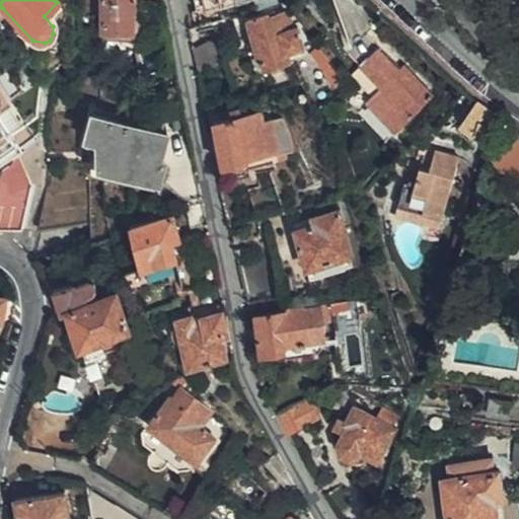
[(98,0),(85,0),(86,18),(100,17),(98,0)]
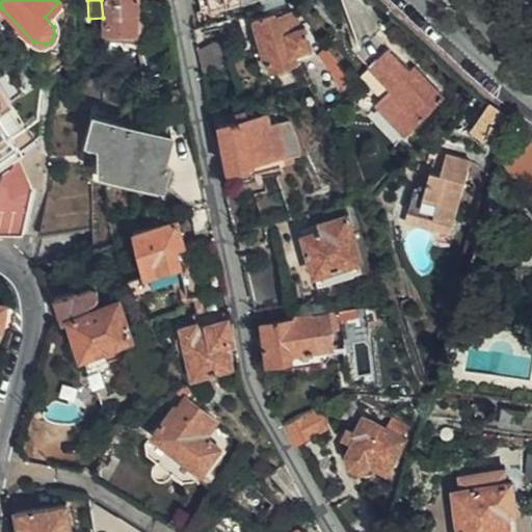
[(101,0),(103,18),(106,59),(137,65),(133,15),(136,10),(135,6),(128,1),(128,0),(101,0)]
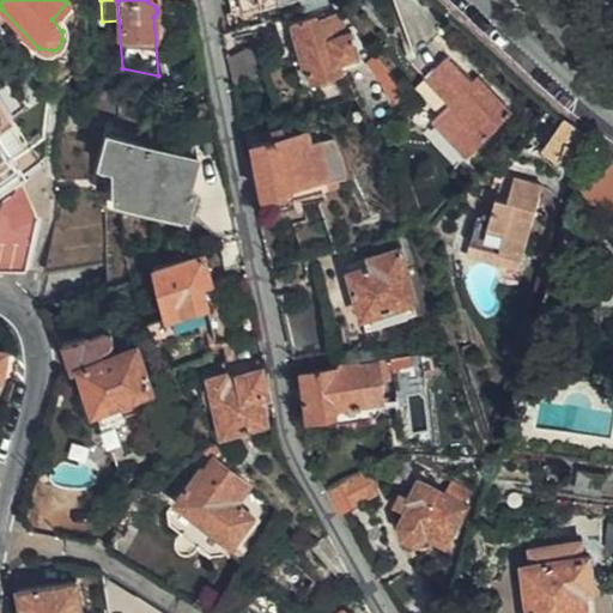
[(278,0),(228,0),(231,13),(278,0)]
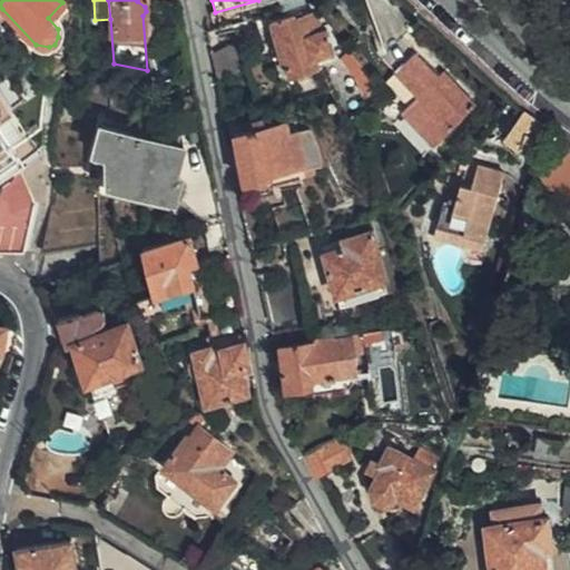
[(294,19),(294,15),(268,20),(278,58),(283,57),(288,75),(318,68),(315,53),(333,50),(328,31),(321,33),(318,21),(315,21),(313,15),(294,19)]
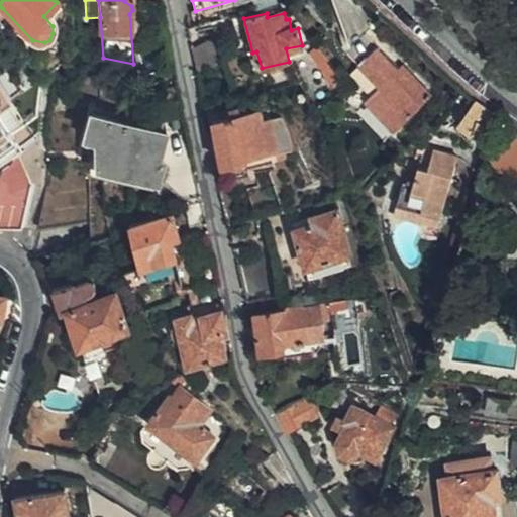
[(430,94),(408,72),(404,76),(396,68),(364,34),(345,50),(378,85),(365,98),(396,127),(430,94)]
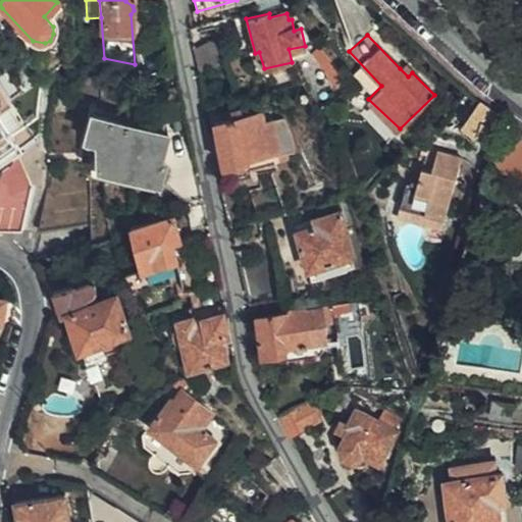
[(212,39),(192,48),(197,71),(222,64),(212,39)]
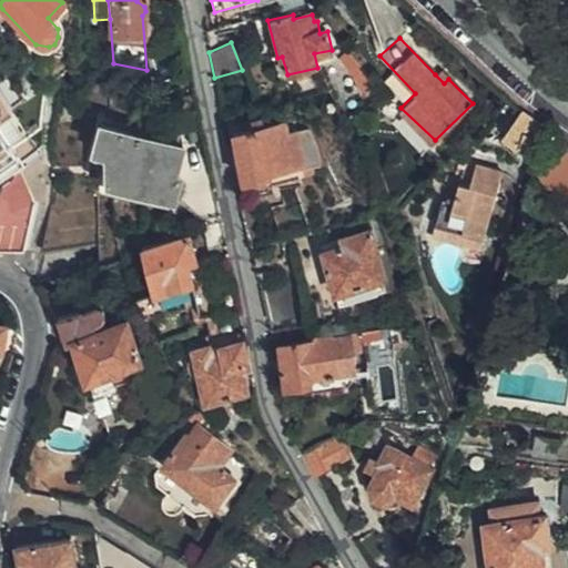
[(367,72),(348,49),(337,58),(357,80),(367,72)]
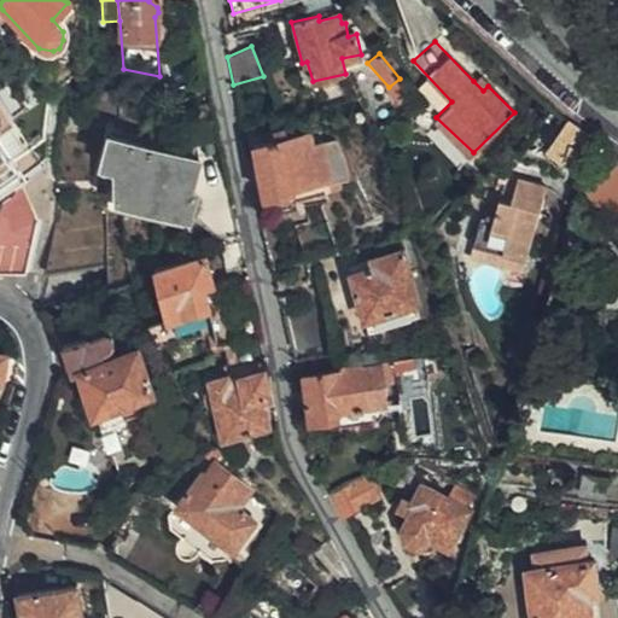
[(0,192),(45,161),(47,99),(42,93),(29,100),(0,58),(0,192)]
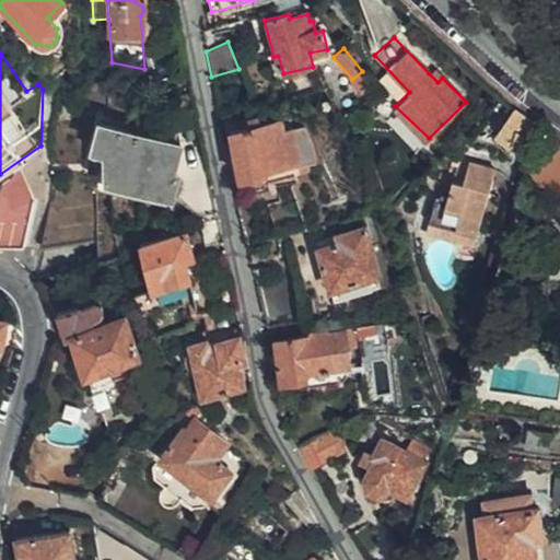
[(438,82),(442,78),(434,69),(429,73),(438,82)]
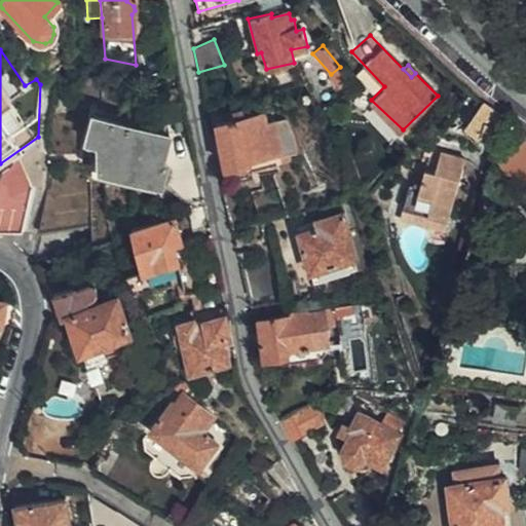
[(490,143),(498,117),(484,105),(467,123),(490,143)]
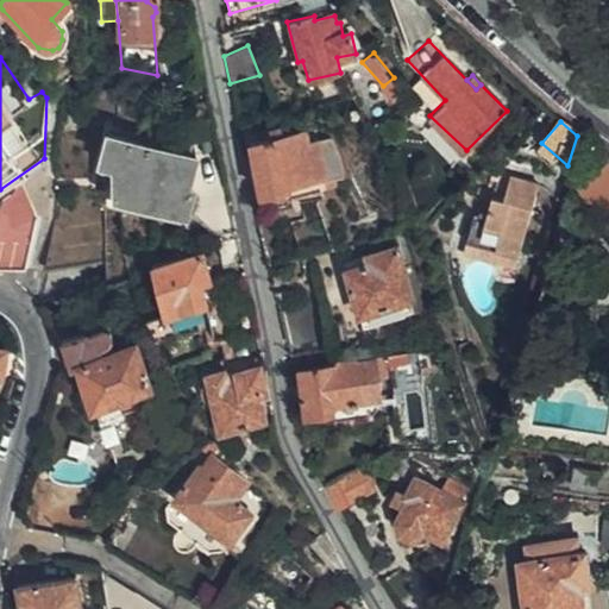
[(249,140),(255,193),(286,189),(286,186),(324,182),(325,187),(346,183),(341,157),(331,142),(307,145),(305,133),(249,140)]
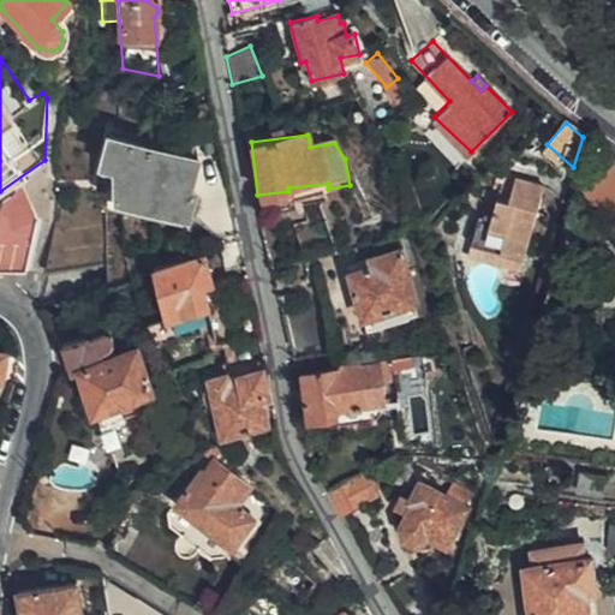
[(124,177),(137,147),(108,139),(101,171),(123,177),(117,203),(124,204),(124,177)]
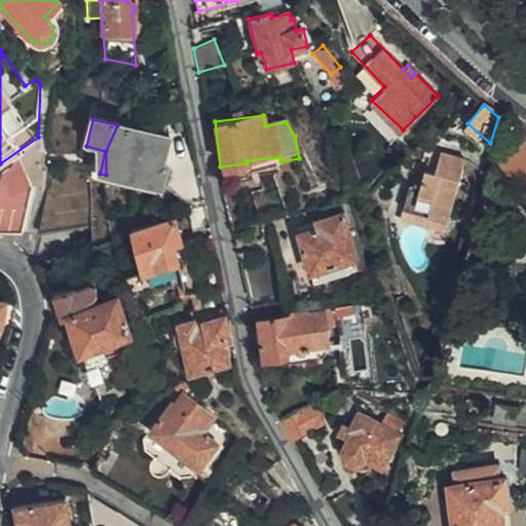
[(168,137),(117,125),(106,151),(106,175),(143,184),(145,178),(165,183),(172,160),(163,158),(168,137)]
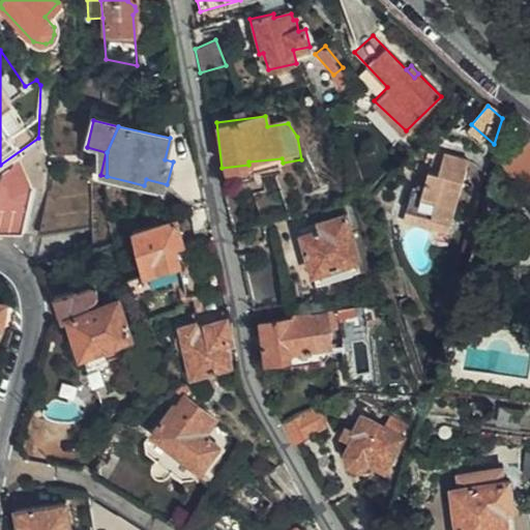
[(451,218),(469,163),(443,155),(440,167),(437,175),(429,172),(424,171),(421,180),(425,181),(423,188),(419,187),(413,185),(407,205),(408,205),(450,218),(451,218)]
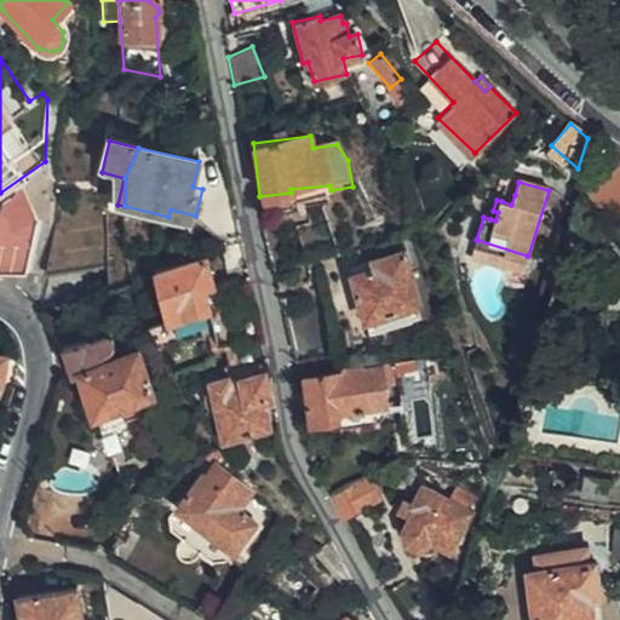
[(0,263),(10,258),(30,253),(36,224),(29,190),(0,212),(0,263)]
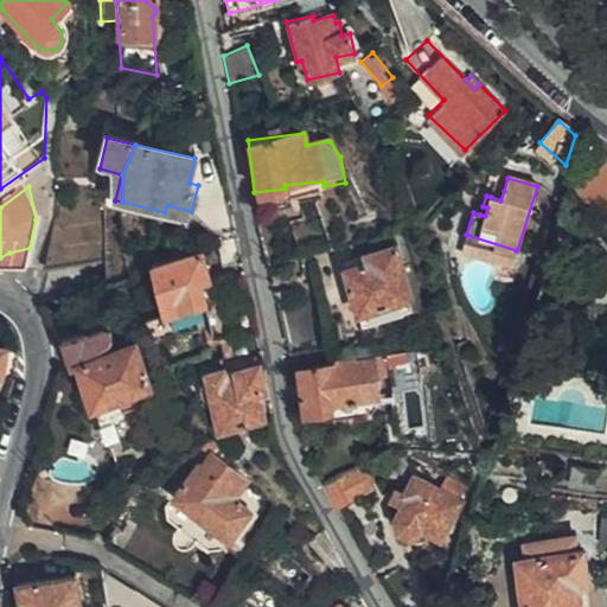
[(285,189),(254,192),(257,212),(287,209),(285,189)]
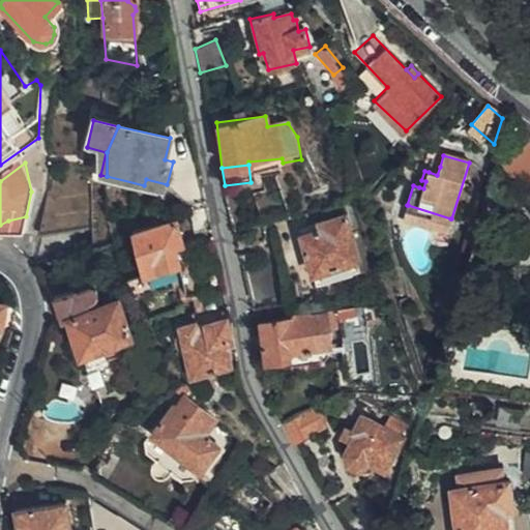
[(437,175),(440,167),(431,165),(429,172),(437,175)]
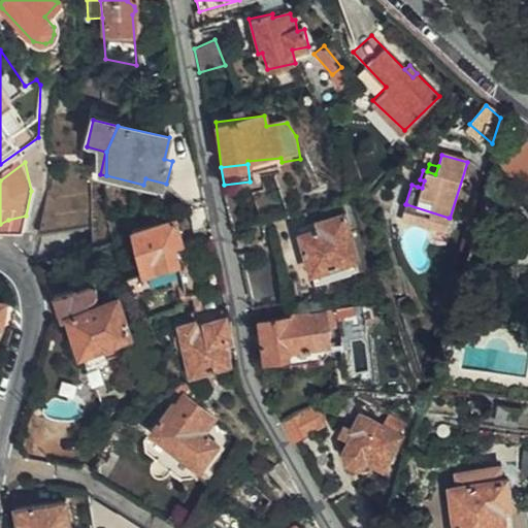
[(43,212),(40,231),(94,227),(86,178),(47,180),(43,212)]
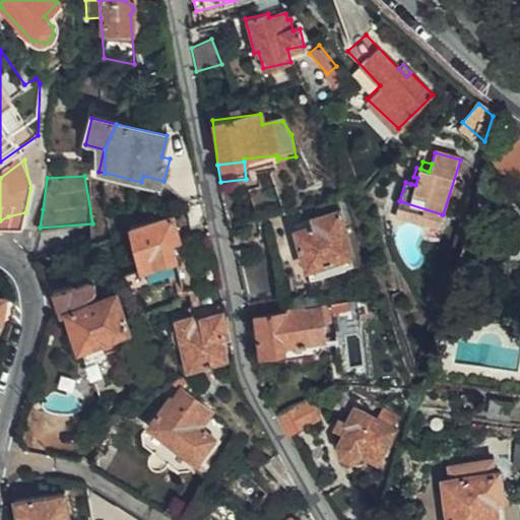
[(442,214),(400,201),(398,210),(440,222),(442,214)]
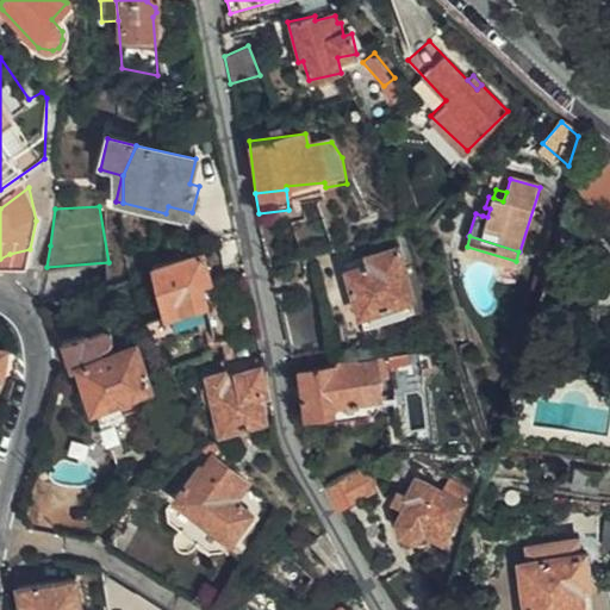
[(348,272),(360,316),(412,302),(399,248),(378,253),(380,263),(348,272)]
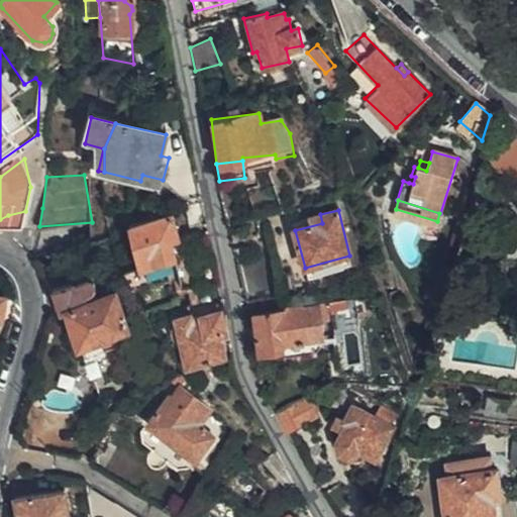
[(0,232),(21,231),(25,211),(8,215),(0,219),(0,232)]
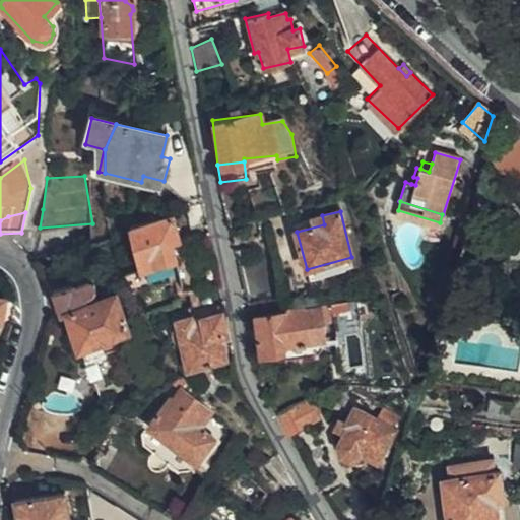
[(141,267),(177,258),(172,236),(179,234),(175,216),(131,226),(141,267)]
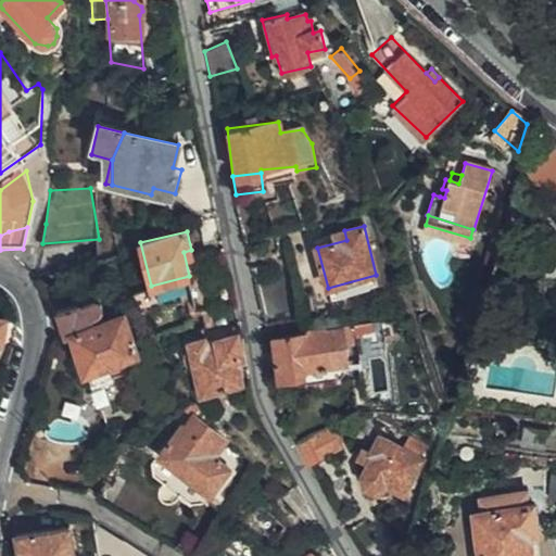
[(189,276),(196,307),(204,305),(198,273),(189,276)]
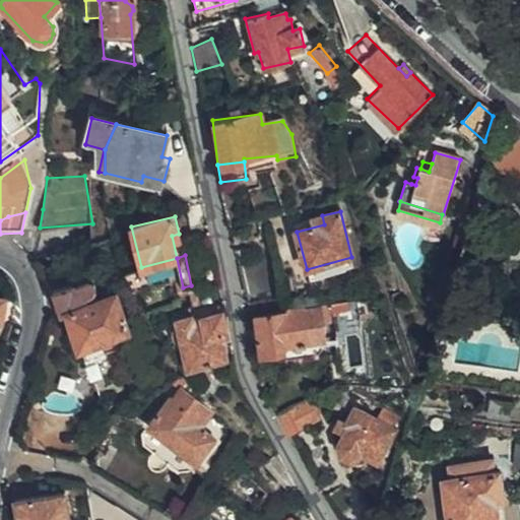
[(351,257),(307,269),(310,281),(354,269),(351,257)]
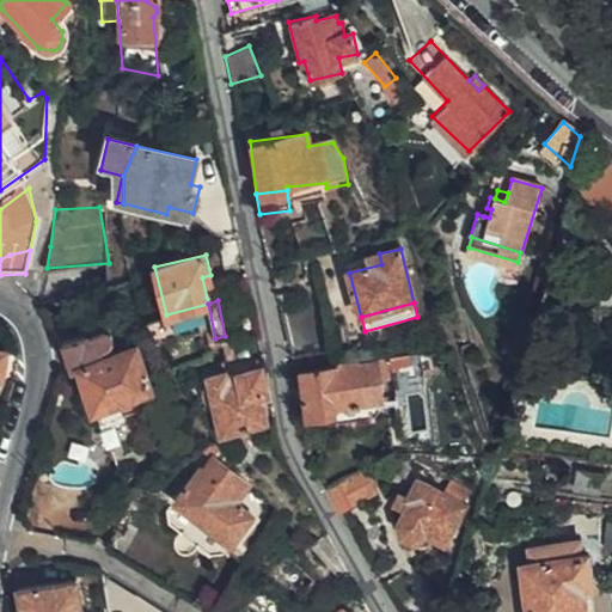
[(307,306),(279,312),(287,347),(316,341),(307,306)]
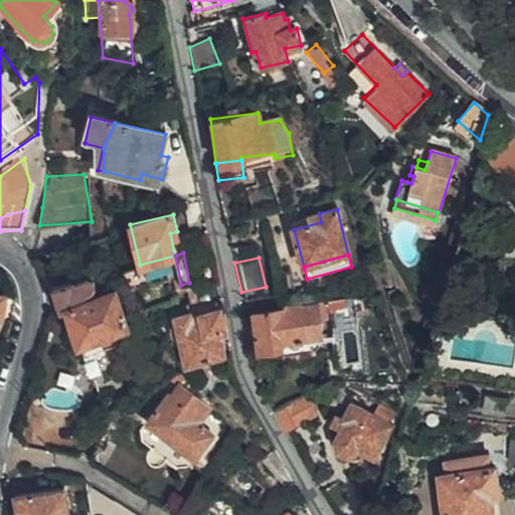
[(79,279),(50,290),(51,293),(58,312),(63,310),(77,346),(79,345),(123,328),(111,293),(92,300),(89,294),(93,291),(93,285),(92,281),(86,279),(79,279)]
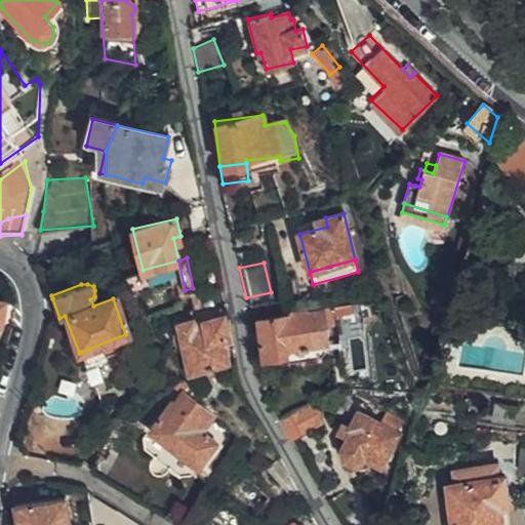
[(0,321),(10,323),(13,304),(0,301),(0,321)]
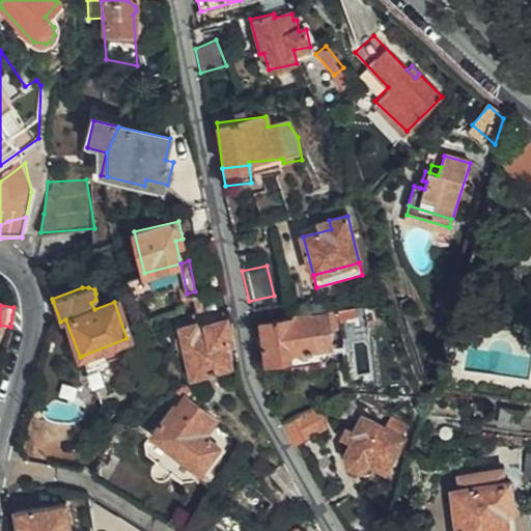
[(227,308),(191,313),(194,324),(174,330),(171,334),(168,339),(169,345),(172,351),(178,353),(187,351),(194,373),(231,364),(224,341),(231,338),(226,319),(229,318),(227,308)]
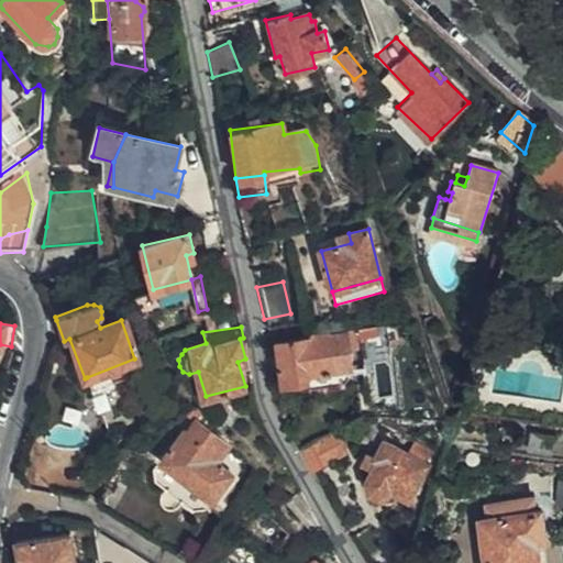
[(329,338),(328,334),(309,337),(309,340),(276,343),(280,385),(308,384),(307,375),(351,368),(349,335),(329,338)]
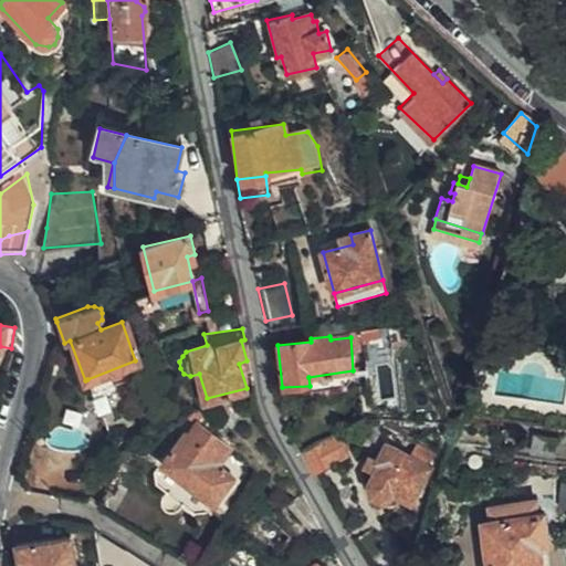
[(140,376),(135,360),(87,379),(94,395),(140,376)]
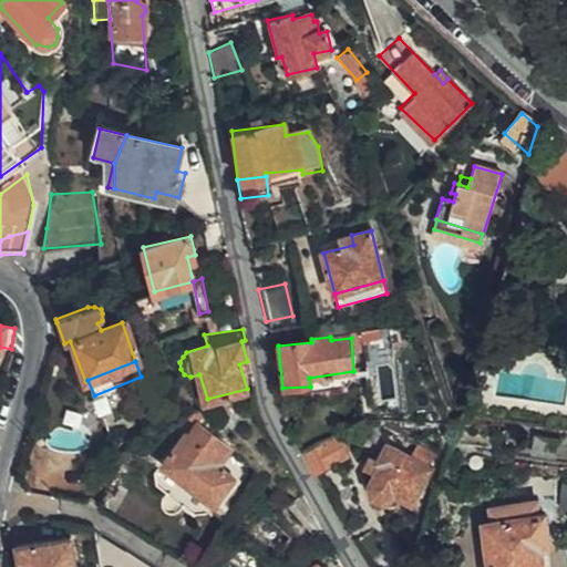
[(309,378),(310,387),(310,392),(346,388),(351,382),(353,375),(353,371),(309,378)]
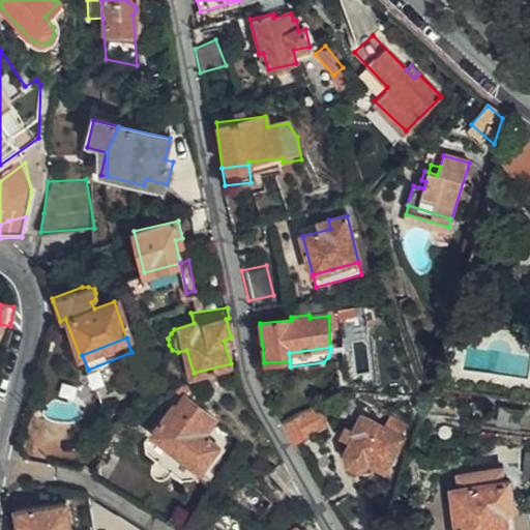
[(173,407),(170,405),(147,433),(196,471),(218,444),(202,431),(212,417),(183,393),(173,407)]
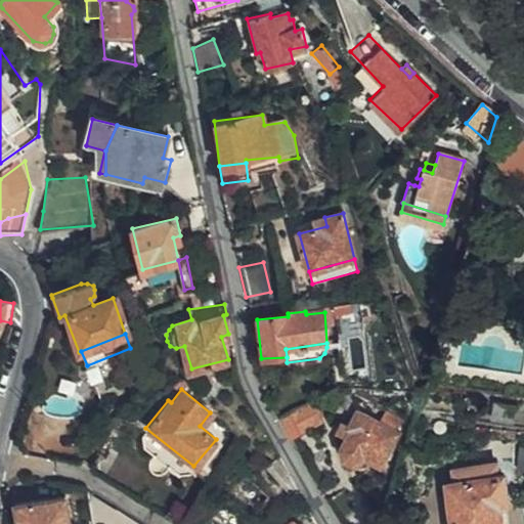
[(281,415),(295,437),(320,421),(311,400),(281,415)]
